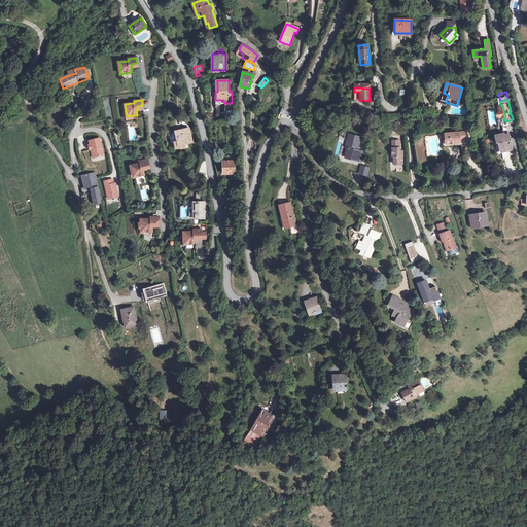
[(189,129),(176,131),(177,135),(174,135),(173,137),(174,142),(176,149),(180,148),(180,149),(187,147),(187,143),(192,142),(189,129)]
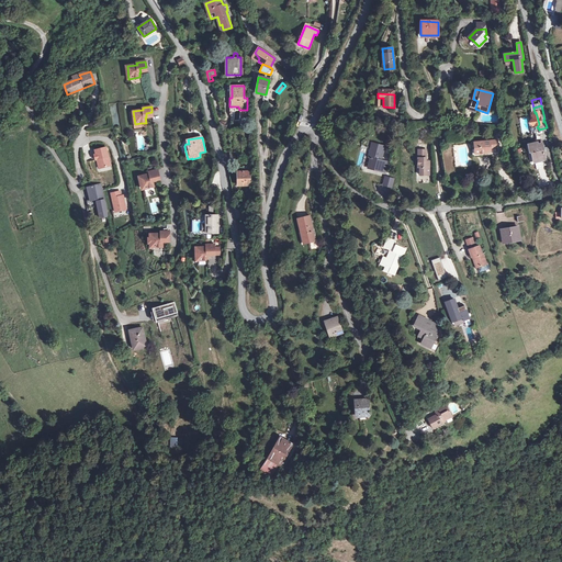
[(541,137),(534,139),(536,148),(537,147),(539,157),(551,154),(547,138),(542,139),(541,137)]
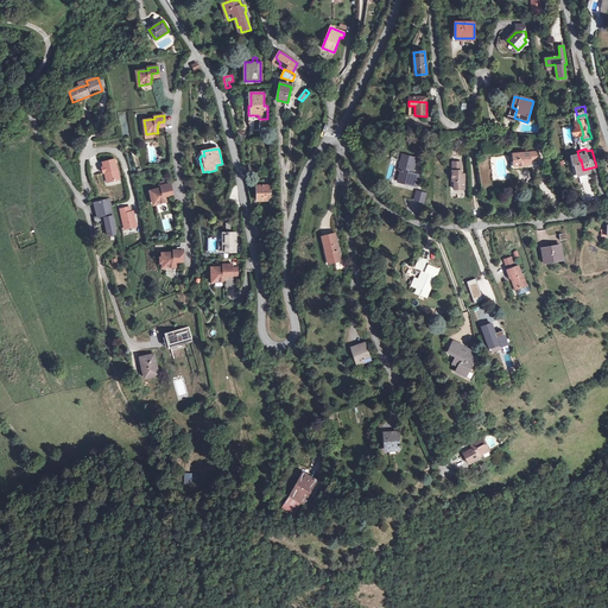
[(537,152),(510,154),(511,158),(513,158),(514,166),(530,165),(531,165),(531,159),(537,158),(537,152)]
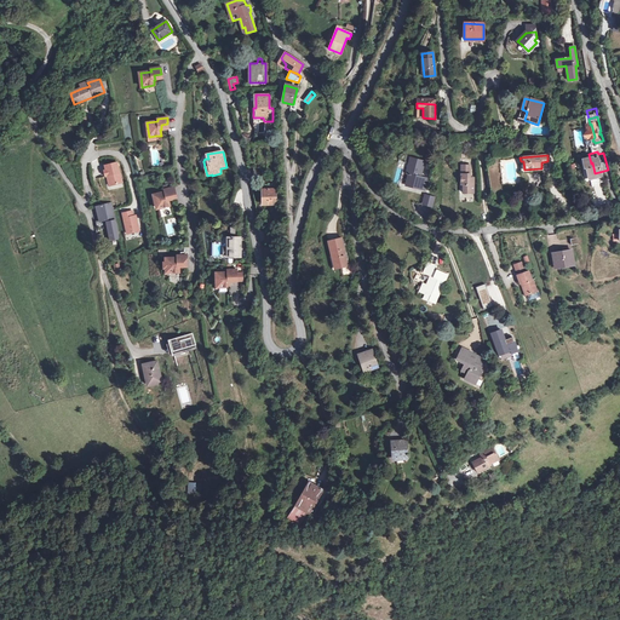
[(424,162),(411,159),(407,173),(409,174),(407,187),(425,190),(426,182),(423,182),(424,178),(420,178),(424,162)]
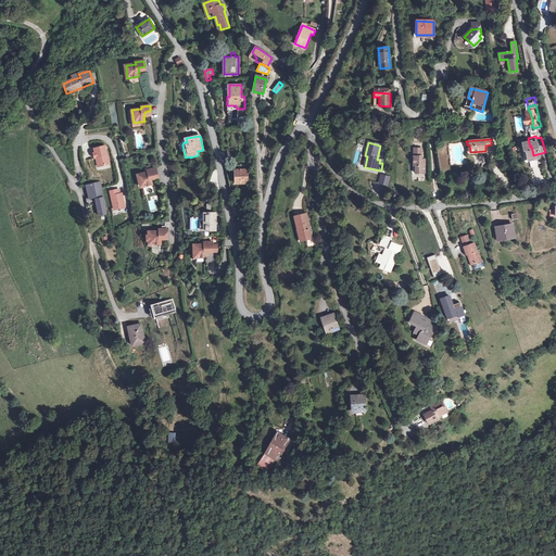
[(485,154),(484,151),(470,152),(469,144),(467,144),(467,155),(485,154)]
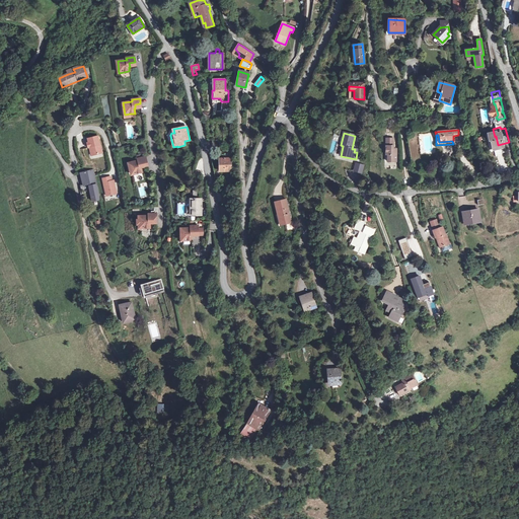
[(97,136),(88,139),(88,143),(87,143),(88,148),(89,147),(92,156),(102,153),(97,136)]
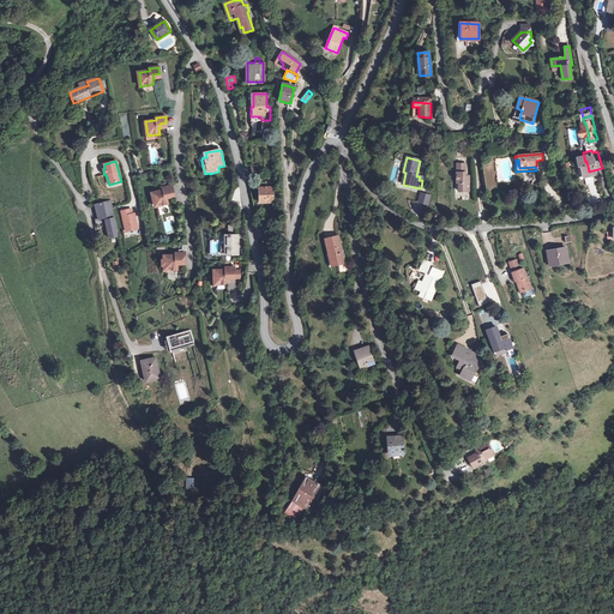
[(465,163),(457,163),(457,184),(459,184),(459,192),(469,192),(469,176),(465,176),(465,163)]
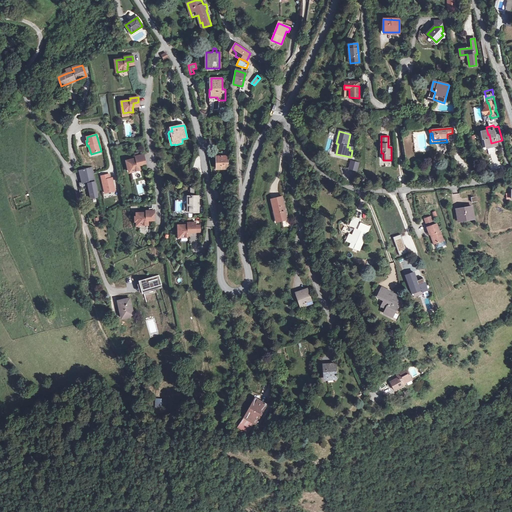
[(412,138),(402,140),(405,158),(415,156),(412,138)]
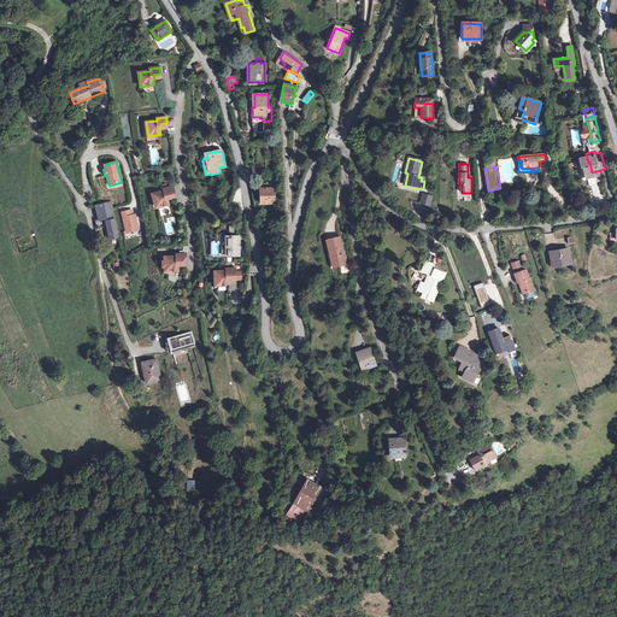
[(172,187),(163,189),(164,191),(153,194),(157,207),(169,205),(168,199),(169,199),(168,194),(174,193),(172,187)]
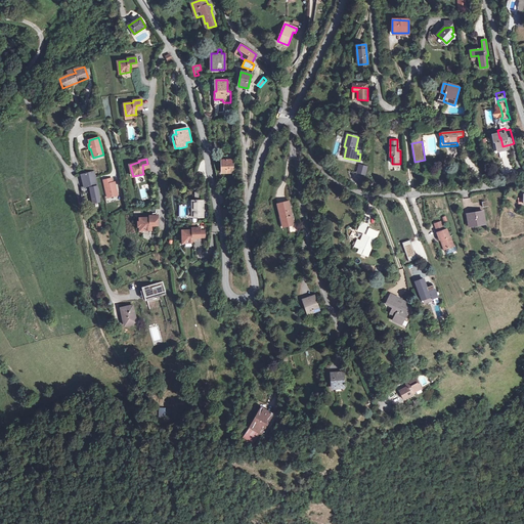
[(223,159),(222,159),(222,173),(233,173),(233,160),(230,160),(223,160),(223,159)]
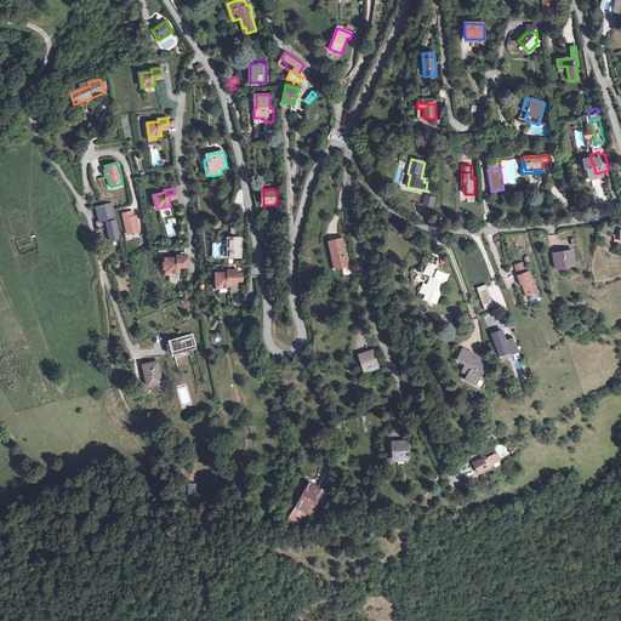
[(434,208),(436,197),(425,194),(422,205),(434,208)]
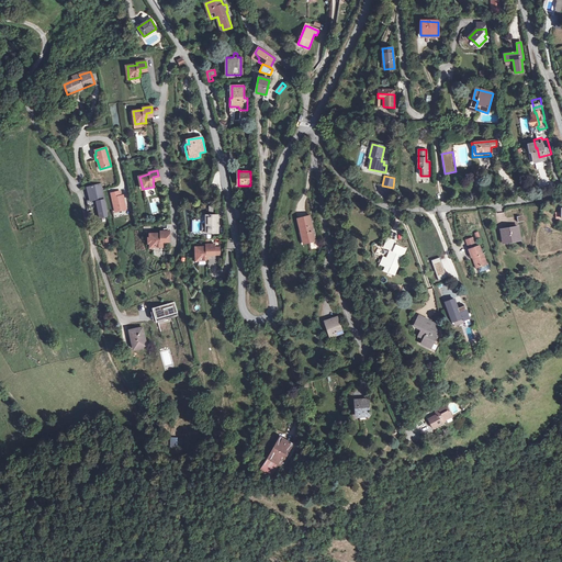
[(101,183),(88,187),(91,200),(96,199),(98,205),(100,218),(108,216),(101,183)]
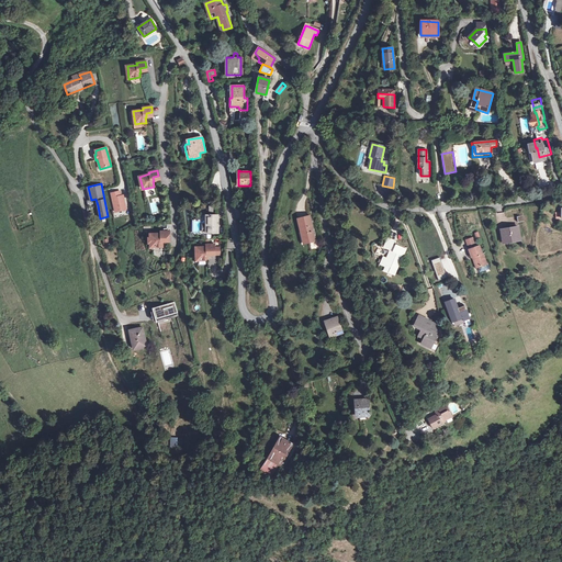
[(127,210),(122,190),(110,193),(115,213),(127,210)]
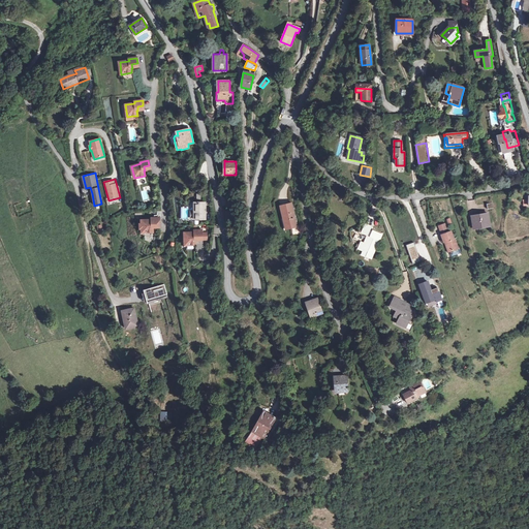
[(203,194),(197,194),(197,203),(194,203),(194,211),(194,218),(194,219),(205,219),(205,214),(204,214),(204,212),(206,212),(206,203),(203,203),(203,194)]
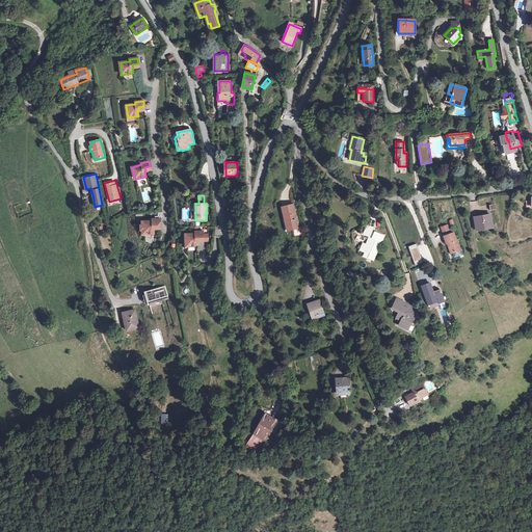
[(193,211),(193,204),(189,204),(189,207),(182,207),(183,220),(190,220),(190,211),(193,211)]
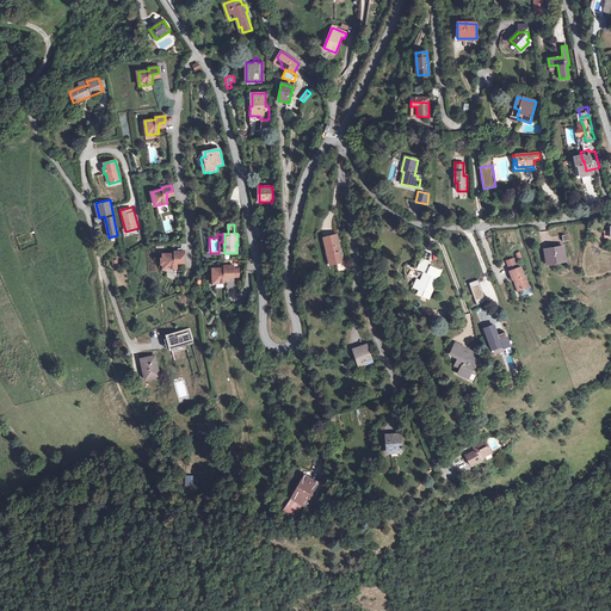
[(337,235),(323,238),(329,263),(337,260),(337,263),(343,261),(340,251),(339,252),(339,250),(340,248),(337,235)]
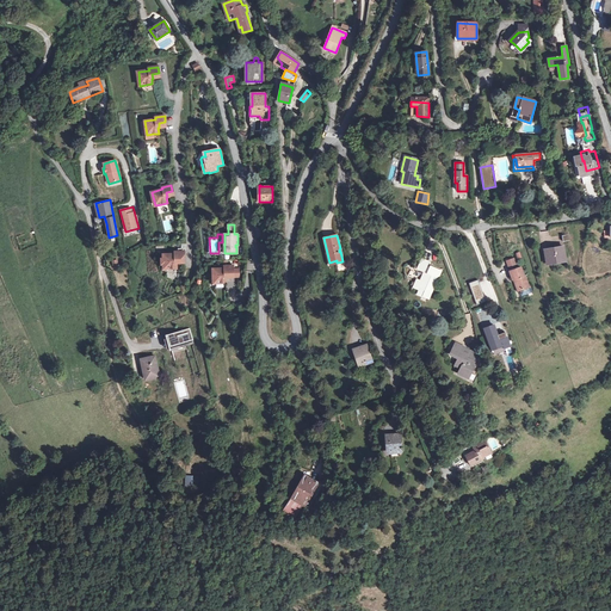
[(567,247),(551,253),(555,265),(572,259),(567,247)]
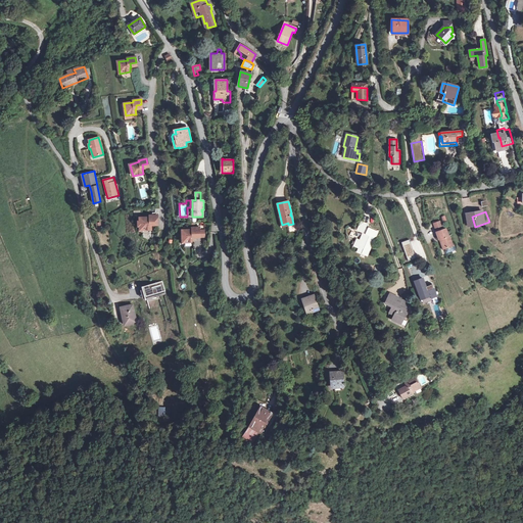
[(152,216),(149,216),(149,218),(141,218),(141,230),(151,230),(150,225),(151,225),(151,221),(157,221),(157,216),(156,216),(156,212),(152,212),(152,216)]
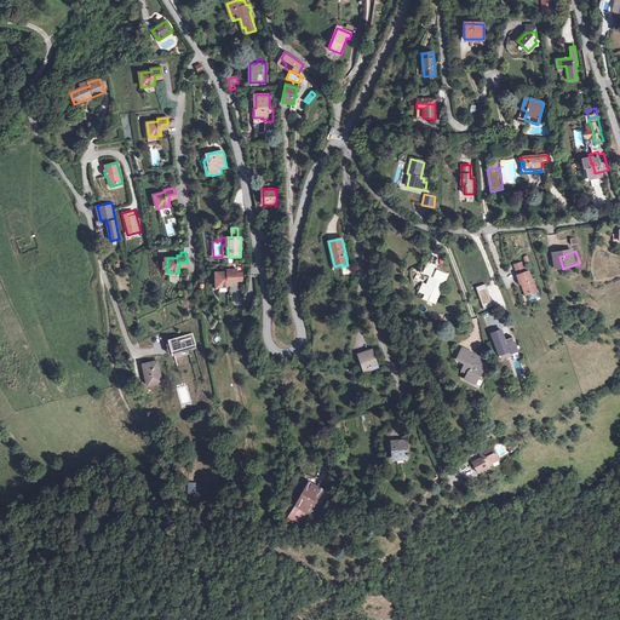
[(436,265),(428,262),(423,274),(430,276),(426,285),(423,283),(419,292),(425,296),(426,293),(431,294),(428,300),(435,304),(442,287),(438,285),(440,281),(445,282),(448,275),(436,270),(435,271),(434,270),(436,265)]
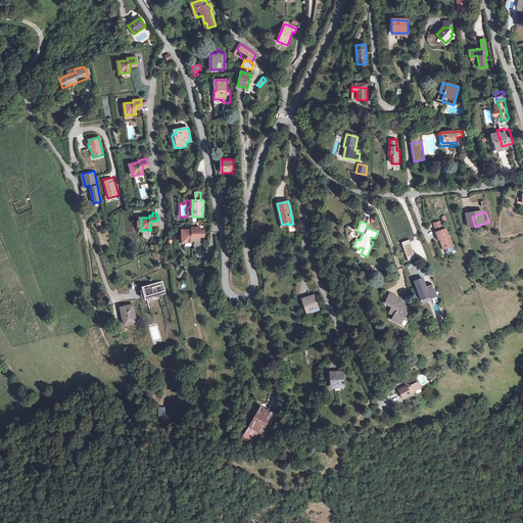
[(192,230),(183,230),(184,242),(194,242),(193,237),(200,237),(200,231),(199,228),(192,228),(192,230)]
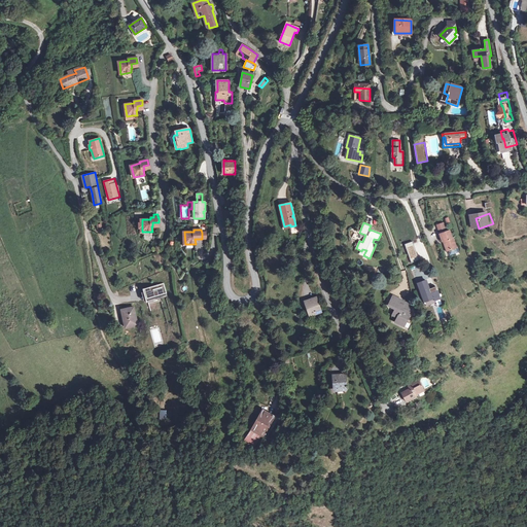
[(446,239),(445,239),(448,247),(449,246),(450,246),(454,256),(462,253),(458,243),(455,236),(452,237),(446,239)]
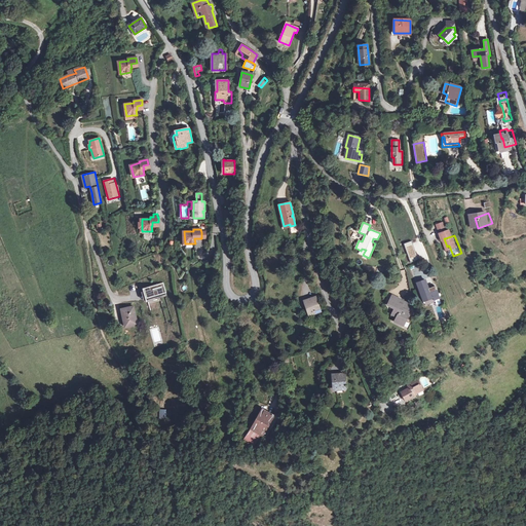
[(427,278),(420,282),(425,299),(436,296),(437,298),(441,297),(439,289),(436,290),(434,286),(430,287),(427,278)]
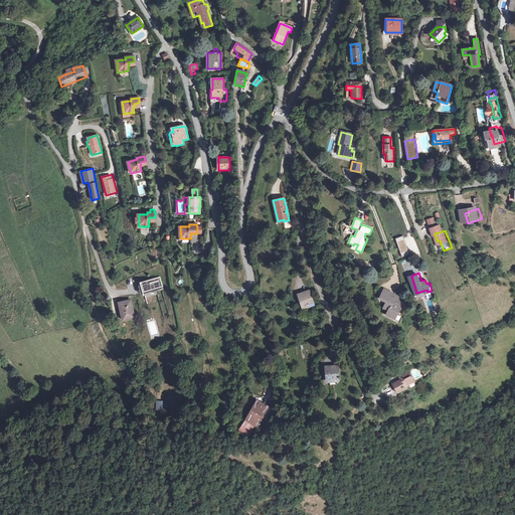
[(161,278),(139,282),(141,295),(163,291),(161,278)]
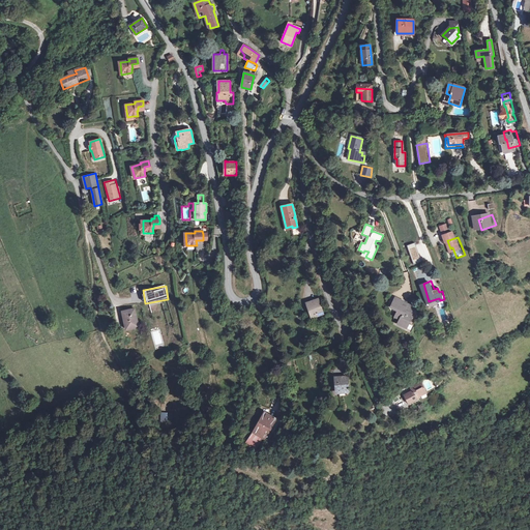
[(403,301),(395,297),(391,305),(399,310),(394,316),(400,319),(398,323),(406,327),(411,318),(410,317),(414,307),(407,303),(406,306),(402,304),(403,301)]
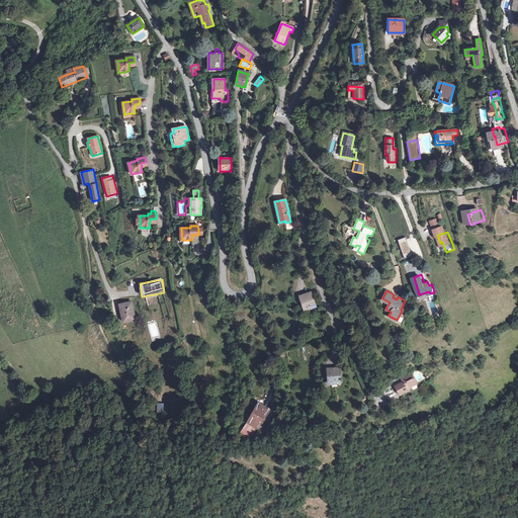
[(311,293),(300,296),(305,310),(315,307),(311,293)]
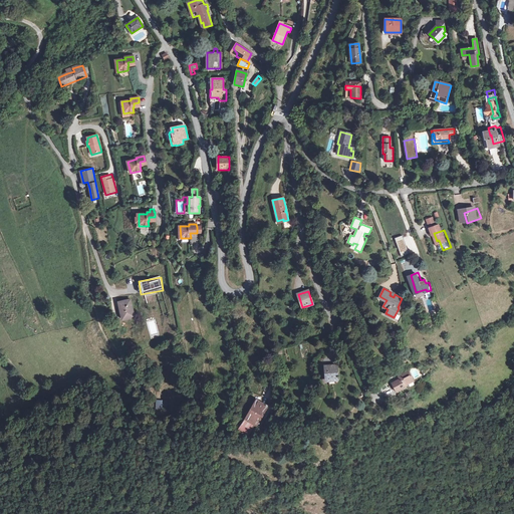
[(427,314),(435,312),(431,295),(423,297),(427,314)]
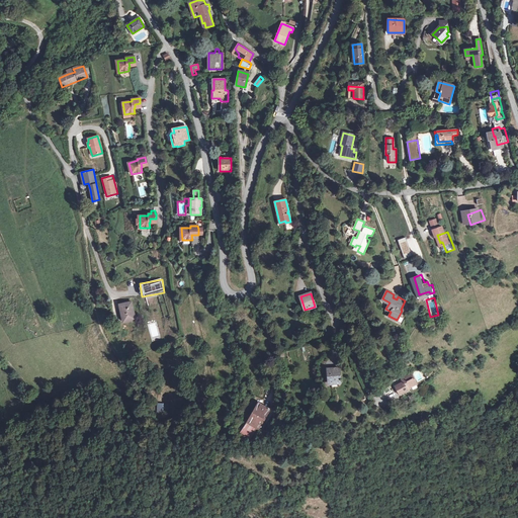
[(132,301),(121,304),(123,314),(121,314),(123,322),(135,320),(132,301)]
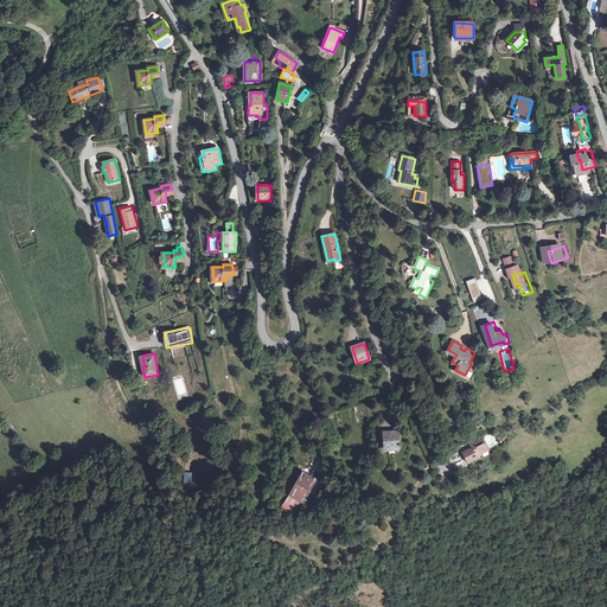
[(397,432),(384,433),(385,449),(388,449),(395,449),(398,448),(397,432)]
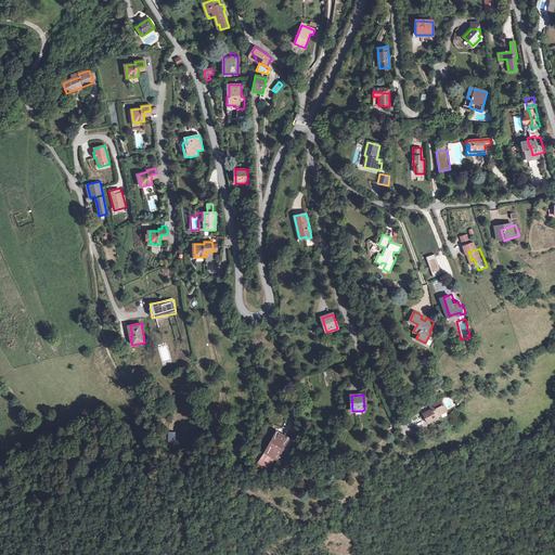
[(431,409),(423,414),(428,423),(437,417),(436,417),(435,415),(444,410),(439,400),(429,407),(431,409)]
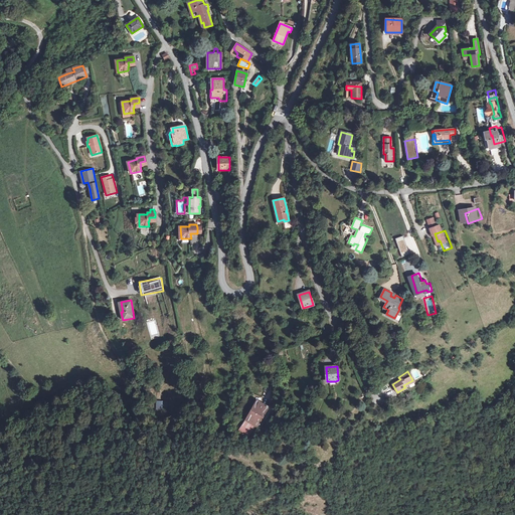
[(167,411),(167,400),(156,400),(156,411),(167,411)]
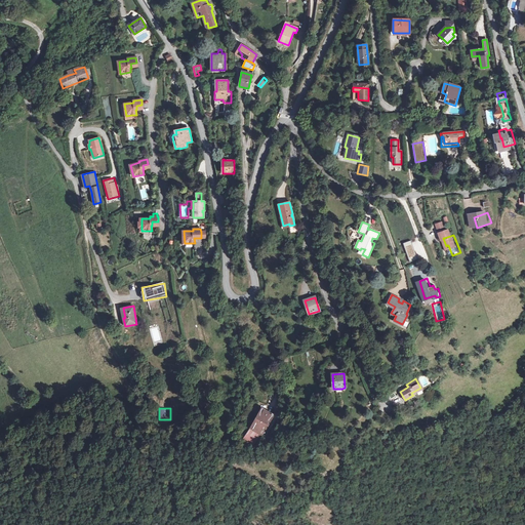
[(273,415),(261,409),(252,427),(245,438),(253,443),(259,435),(258,434),(259,433),(261,434),(266,428),(271,430),(278,416),(274,413),(273,415)]
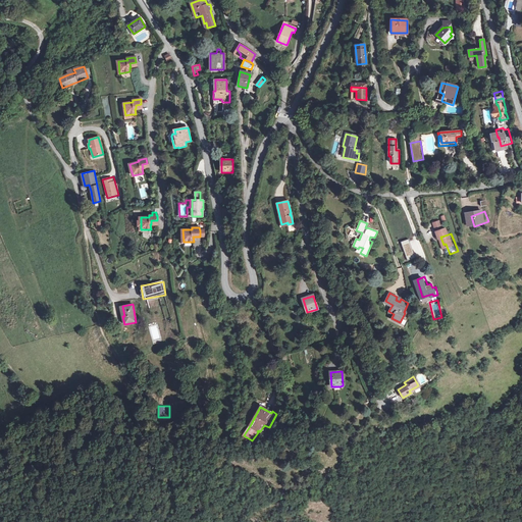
All buildings are outlined.
